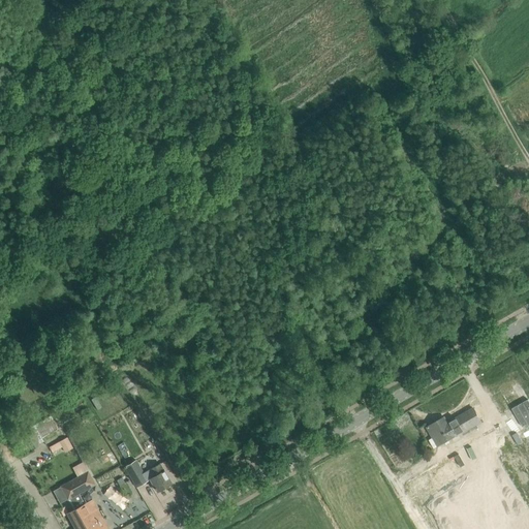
[(81,400),(72,405),(75,410),(84,406),(81,400)]
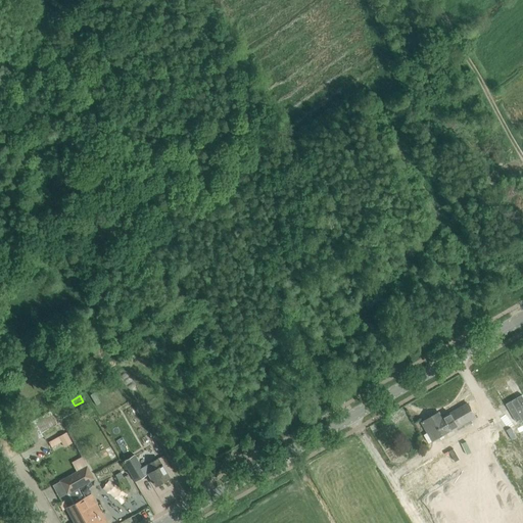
[(424,435),(429,443),(476,417),(468,403),(438,421),(435,415),(422,422),(428,432),(424,435)]
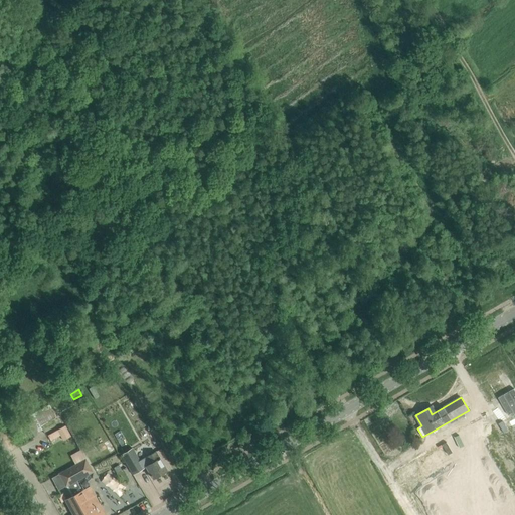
[(87,402),(81,405),(84,411),(90,408),(87,402)]
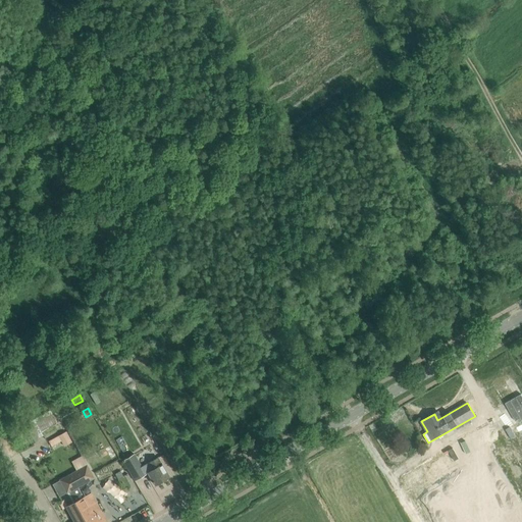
[(32,428),(38,438),(44,435),(42,432),(58,423),(51,411),(30,424),(32,428)]
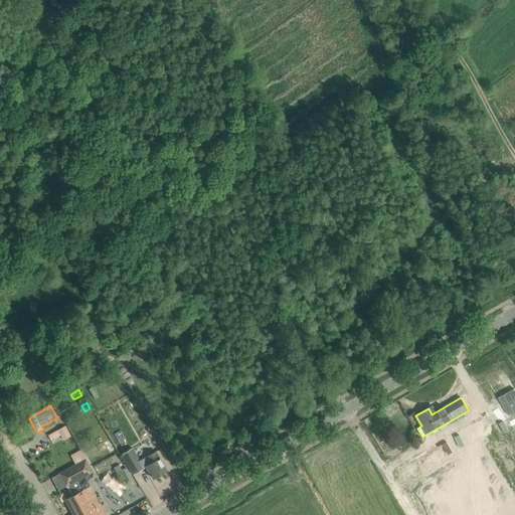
[(31,422),(24,426),(31,438),(38,435),(37,433),(31,422)]
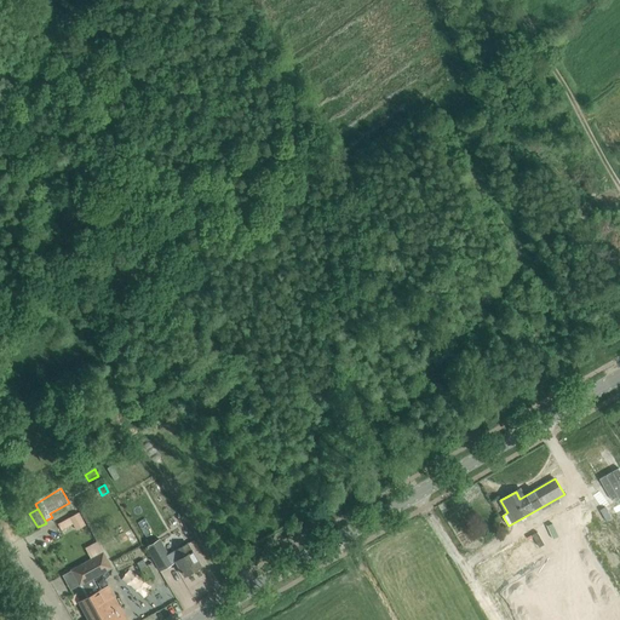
[(79,512),(69,517),(76,530),(86,526),(79,512)]
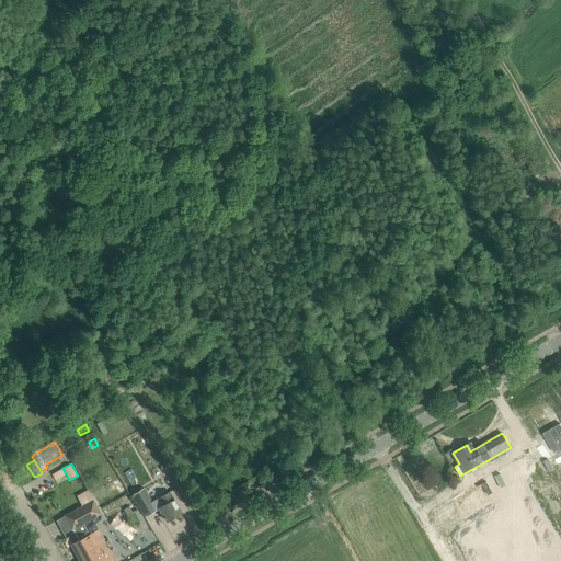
[(560,560),(560,544),(516,467),(441,511),(469,560),(560,560)]
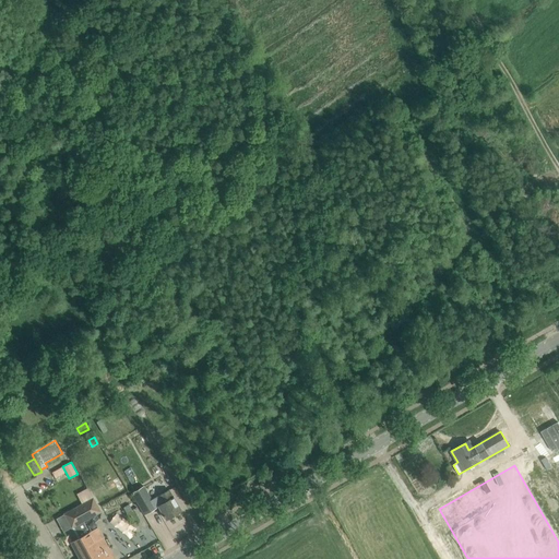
[(144,514),(156,508),(152,500),(143,486),(131,494),(144,514)]
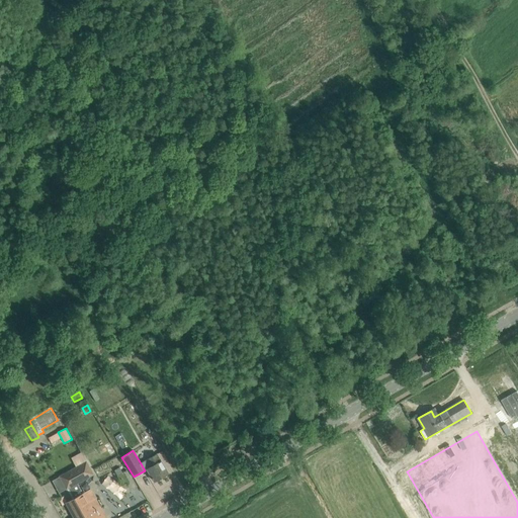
[(145,470),(147,468),(152,478),(151,478),(152,480),(153,480),(154,482),(168,473),(156,454),(141,463),(145,470)]
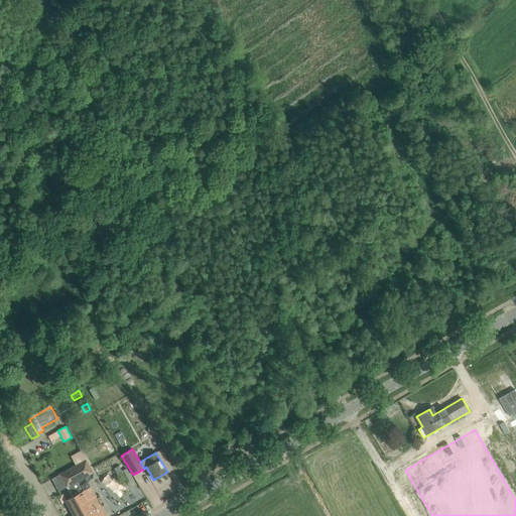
[(76,466),(58,475),(59,476),(66,487),(66,488),(68,487),(77,482),(94,473),(87,460),(76,466)]
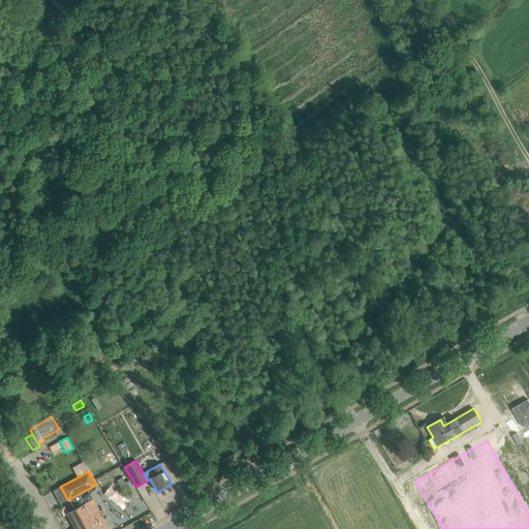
[(68,514),(67,514),(68,516),(74,528),(105,528),(90,500),(85,503),(84,503),(79,494),(69,499),(75,509),(68,514)]
